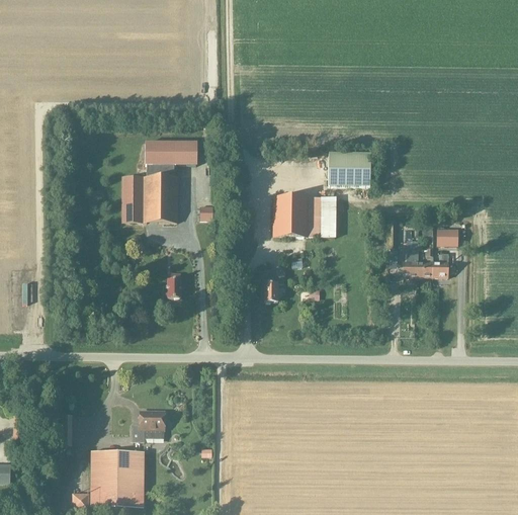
[(177,222),(177,191),(177,177),(174,177),(173,165),(195,165),(195,143),(145,143),(144,165),(147,165),(147,177),(122,177),(121,223),(177,222)]
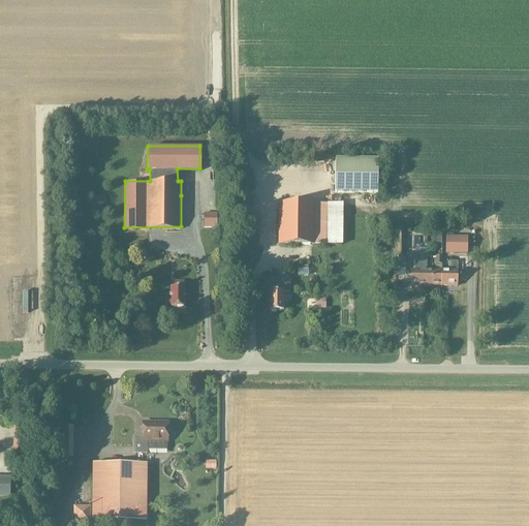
[(335,158),(334,189),(377,190),(377,158),(335,158)]
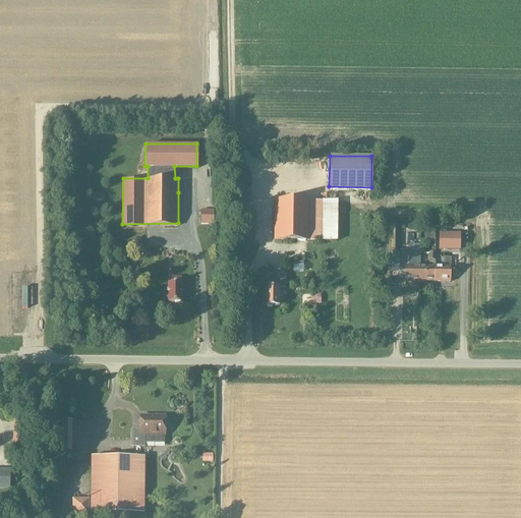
[(338,198),(309,197),(275,197),(274,237),(337,238),(338,198)]
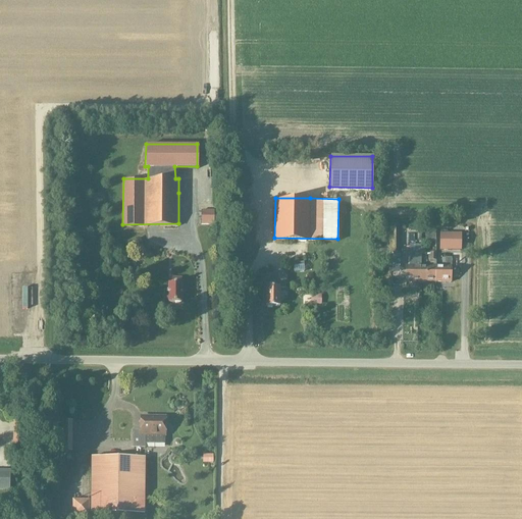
[(214,222),(214,207),(201,207),(200,222),(214,222)]
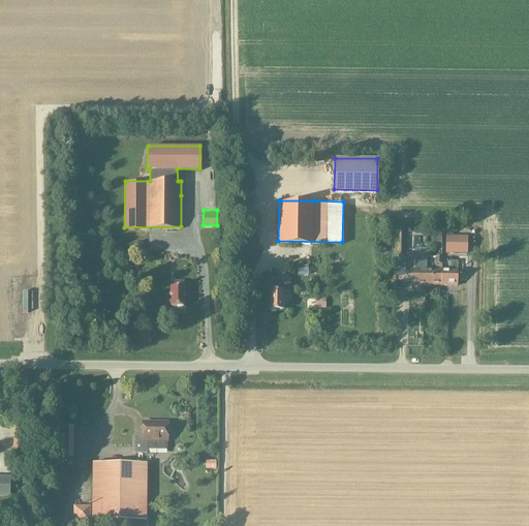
[(426,283),(426,267),(426,253),(414,253),(414,267),(410,267),(410,282),(426,283)]
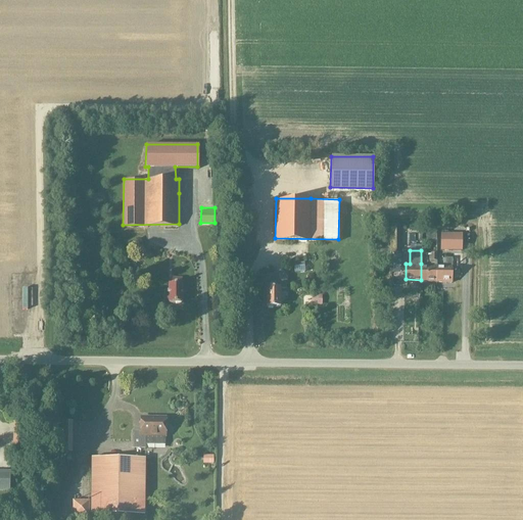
[(430,264),(421,264),(421,280),(435,280),(436,264),(437,250),(430,250),(430,264)]
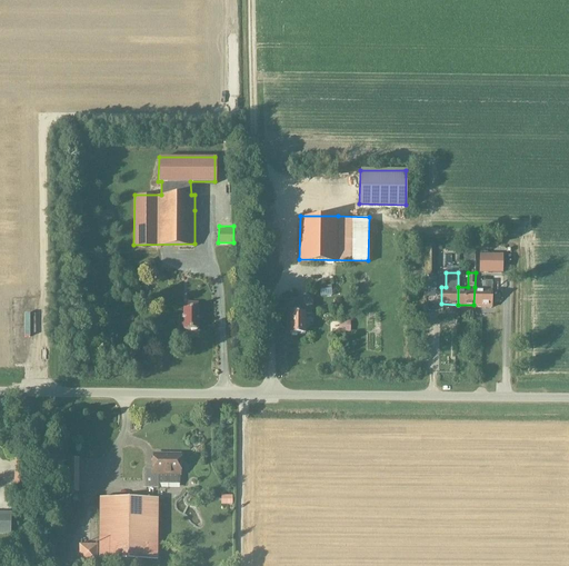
[(475,287),(473,305),(490,305),(491,287),(491,274),(485,274),(485,287),(475,287)]
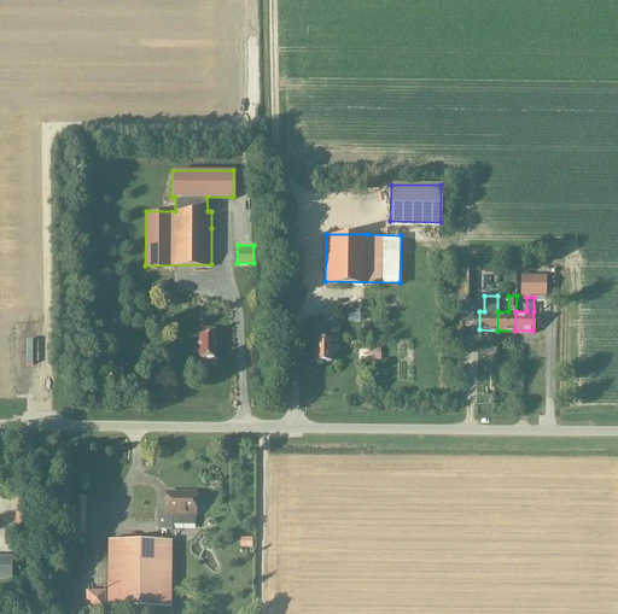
[(326,337),(326,329),(326,321),(315,321),(315,337),(314,337),(314,360),(331,360),(331,337),(326,337)]
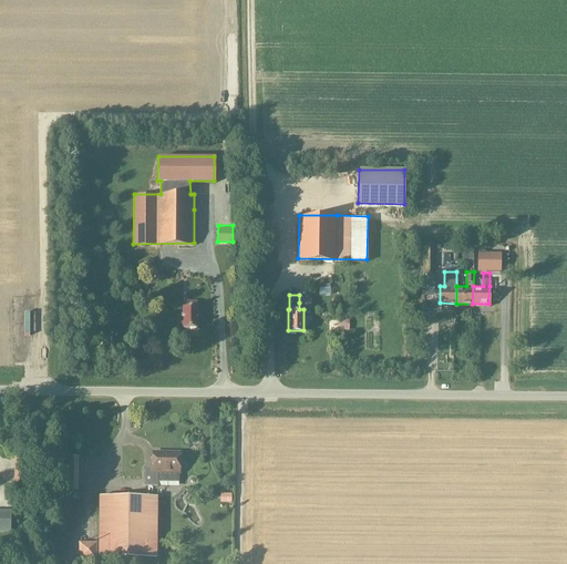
[(197,325),(197,298),(187,298),(187,305),(183,305),(183,325),(197,325)]
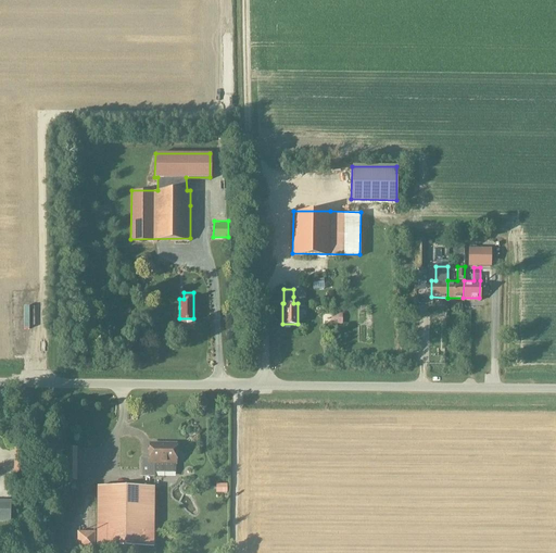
[(150,455),(142,455),(142,473),(154,473),(155,469),(175,469),(176,460),(176,461),(177,441),(150,441),(150,455)]
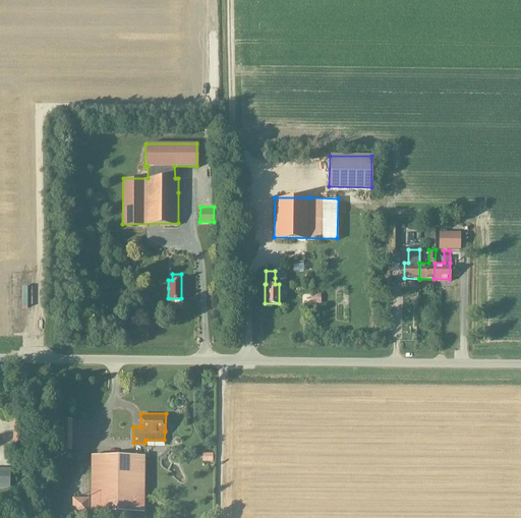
[(24,447),(24,415),(13,415),(12,446),(24,447)]
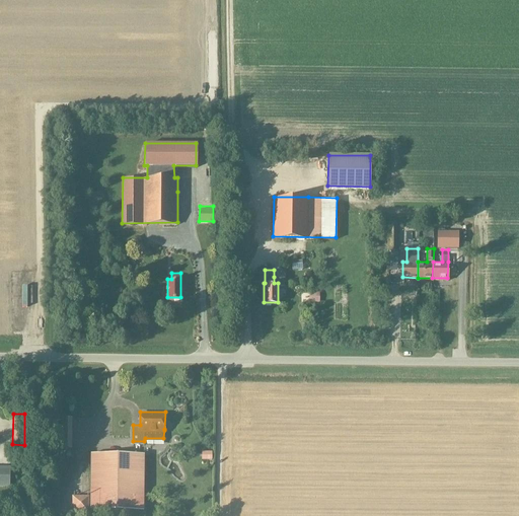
[(59,445),(65,445),(71,445),(72,415),(65,415),(60,415),(59,445)]
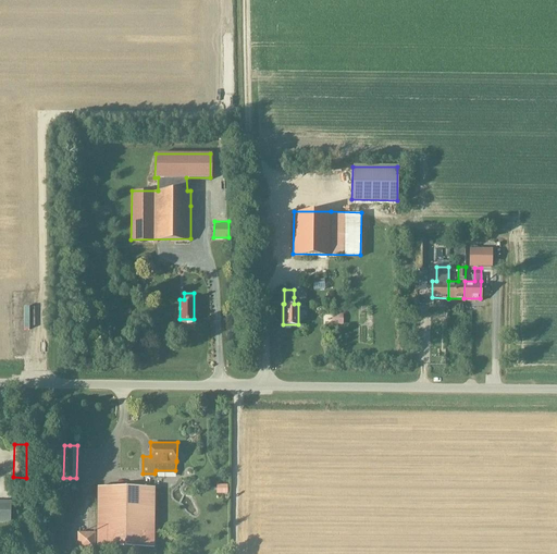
[(98,484),(97,545),(155,546),(155,485),(98,484)]
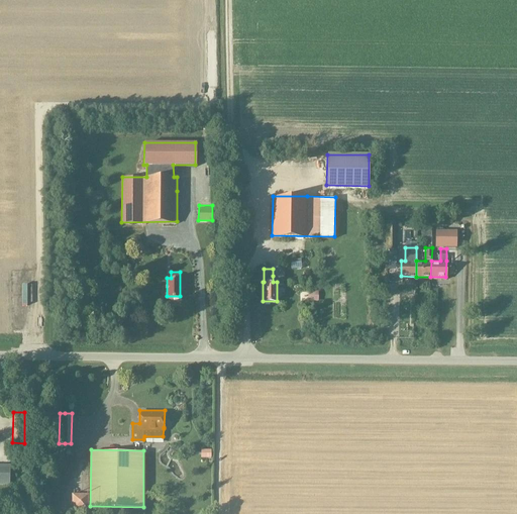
[(200,449),(200,457),(211,457),(210,449),(200,449)]
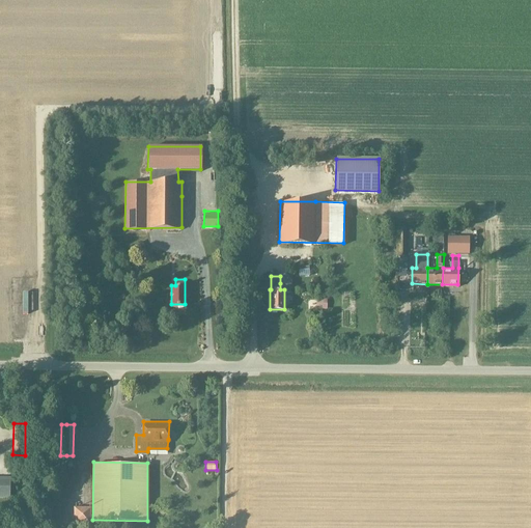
[(0,475),(0,495),(8,496),(9,476),(0,475)]
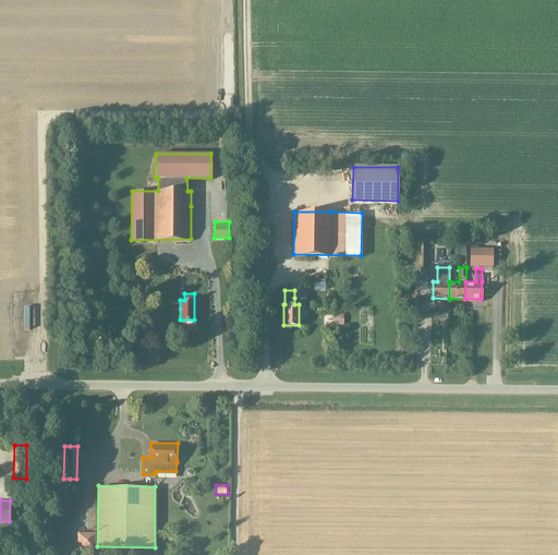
[(96,550),(96,531),(77,531),(76,550),(96,550)]
